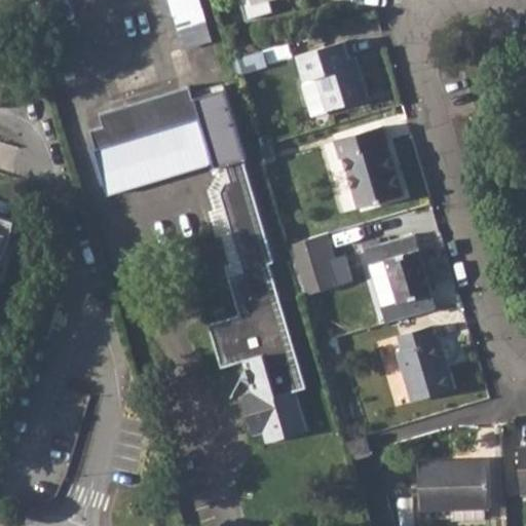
[(172,0),(186,47),(216,39),(204,0),(172,0)]
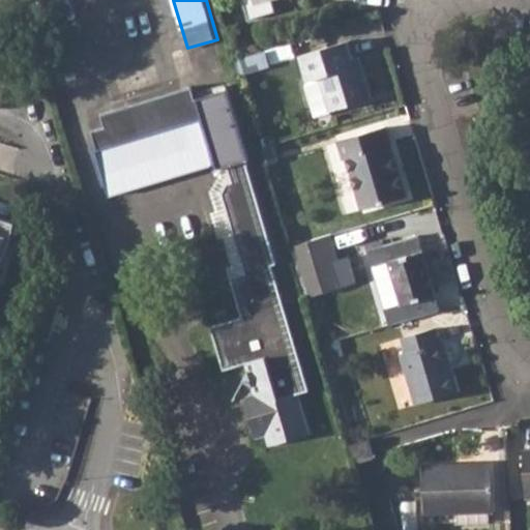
[(241,0),(247,19),(274,11),(270,0),(241,0)]
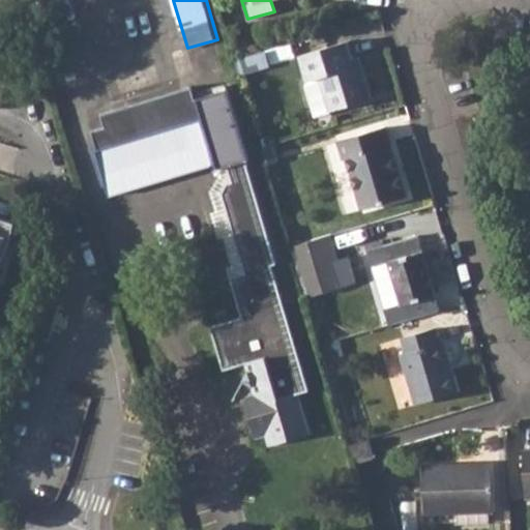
[(371,99),(358,57),(351,59),(346,41),(300,55),(308,81),(305,85),(315,115),(371,99)]
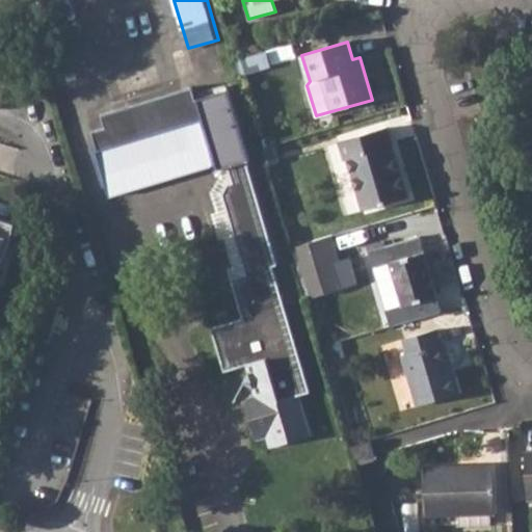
[(256,52),(235,58),(240,76),(261,70),(256,52)]
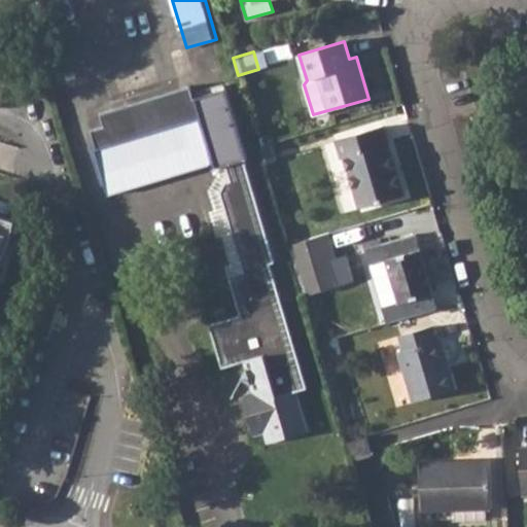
[(214,163),(215,169),(224,166),(226,174),(230,185),(227,186),(220,197),(242,271),(233,274),(229,275),(240,314),(209,324),(221,367),(245,361),(248,371),(244,379),(251,382),(253,391),(246,393),(244,399),(255,435),(266,431),(269,443),(309,430),(297,391),(307,387),(270,262),(275,261),(251,183),(245,160),(247,159),(240,138),(225,89),(191,99),(188,86),(188,84),(100,112),(104,126),(92,129),(97,148),(96,149),(109,195),(214,163)]
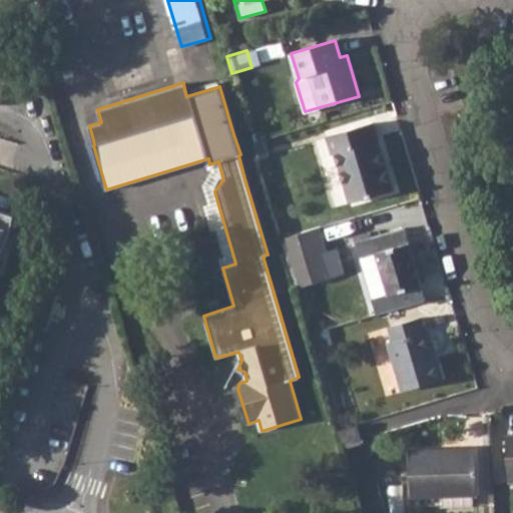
[(373,122),(327,137),(332,156),(335,154),(350,202),(393,189),(373,122)]
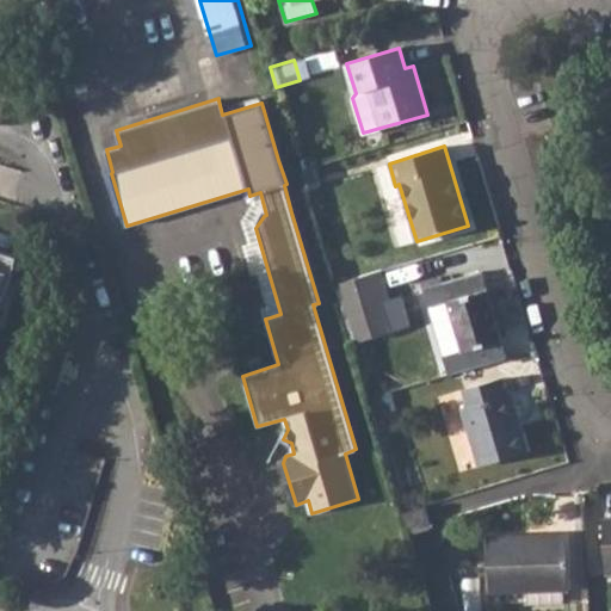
[(312,167),(301,170),(307,190),(319,186),(312,167)]
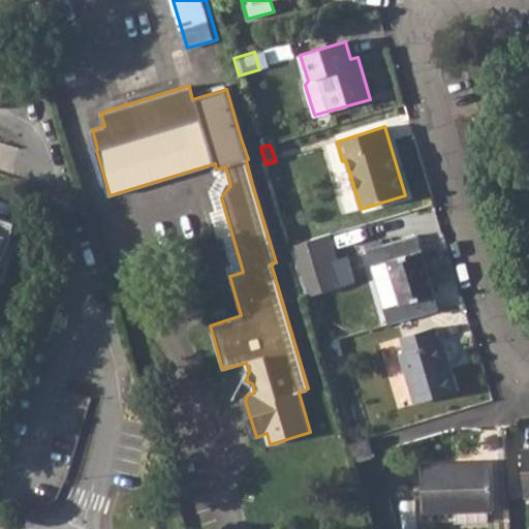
[(0,280),(8,254),(3,252),(11,225),(0,221),(0,280)]
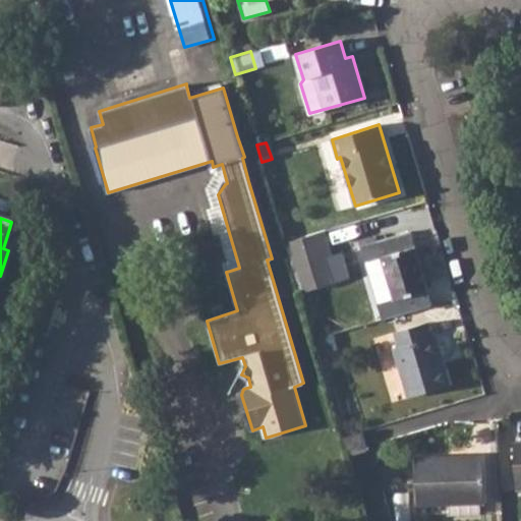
[(325,230),(285,241),(300,292),(332,283),(325,256),(332,254),(325,230)]
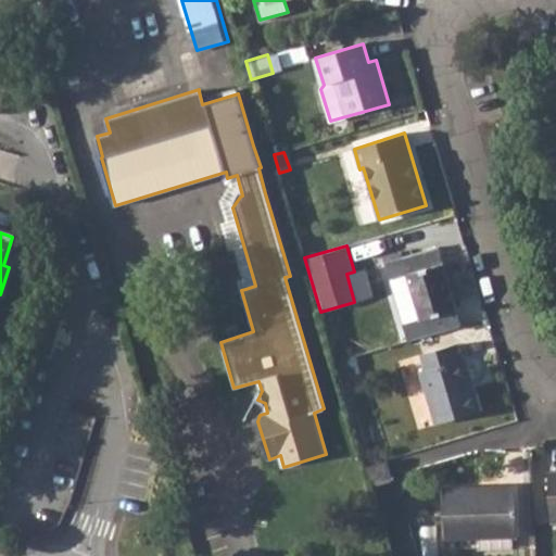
[(407,274),(421,320),(456,310),(438,247),(402,258),(383,264),(389,279),(407,274)]
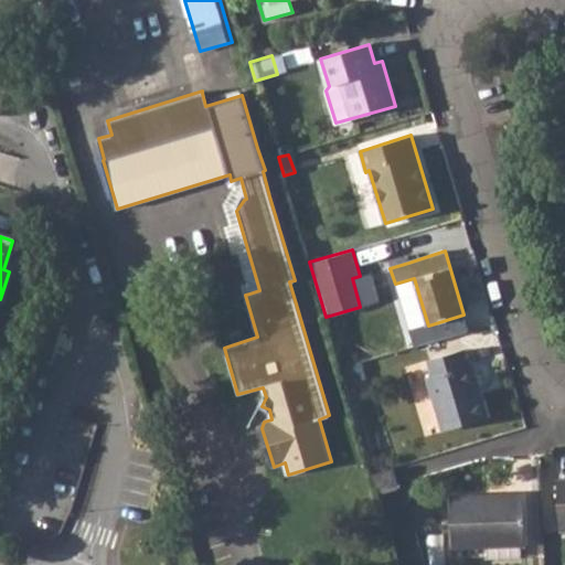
[(432,376),(426,377),(441,432),(488,416),(472,363),(467,365),(462,350),(426,361),(432,376)]
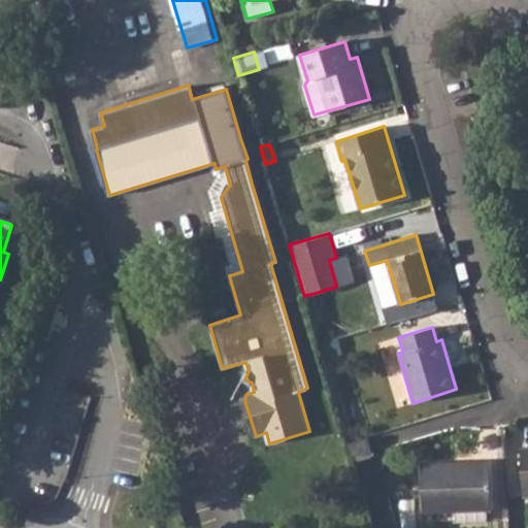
[(489,463),(421,465),(423,512),(491,508),(489,463)]
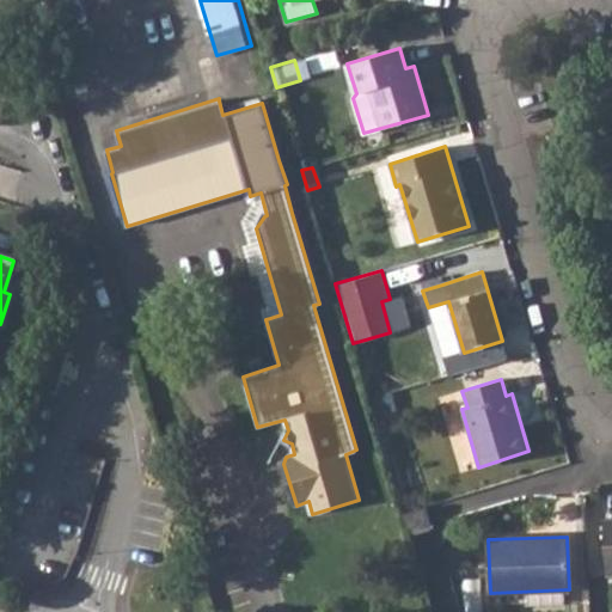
[(465,611),(485,611),(483,603),(493,600),(476,545),(448,554),(465,611)]
